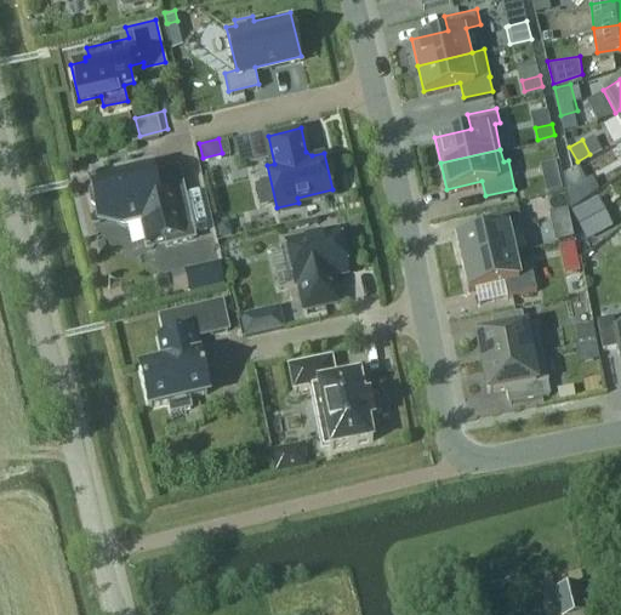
[(91,184),(89,188),(91,199),(95,201),(95,204),(96,203),(98,214),(117,210),(119,216),(123,220),(141,216),(146,239),(166,235),(167,240),(194,233),(183,187),(158,192),(152,164),(131,169),(131,166),(112,171),(112,174),(89,178),(91,184)]
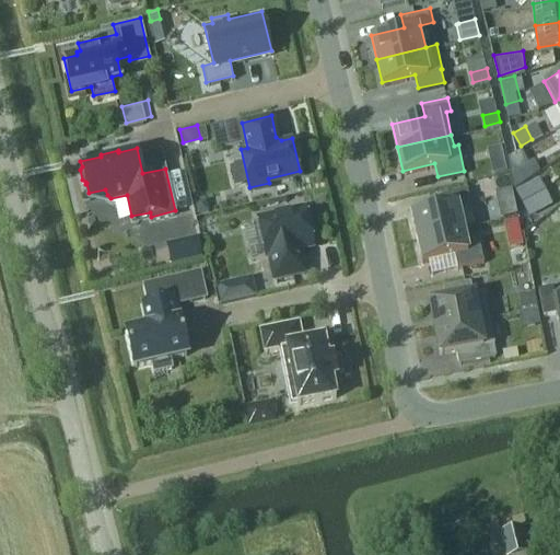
[(525,175),(547,161),(540,149),(518,163),(525,175)]
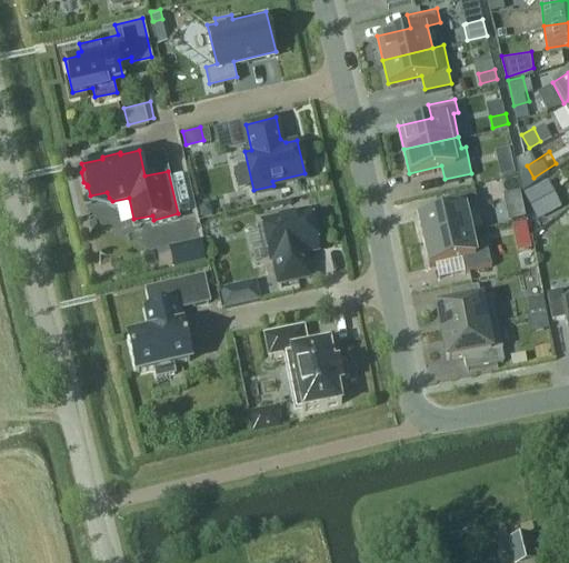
[(512,162),(499,166),(500,173),(515,170),(512,162)]
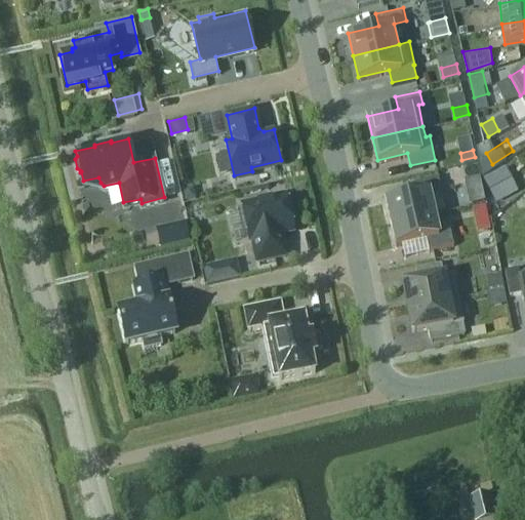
[(506,165),(484,176),(495,198),(517,187),(506,165)]
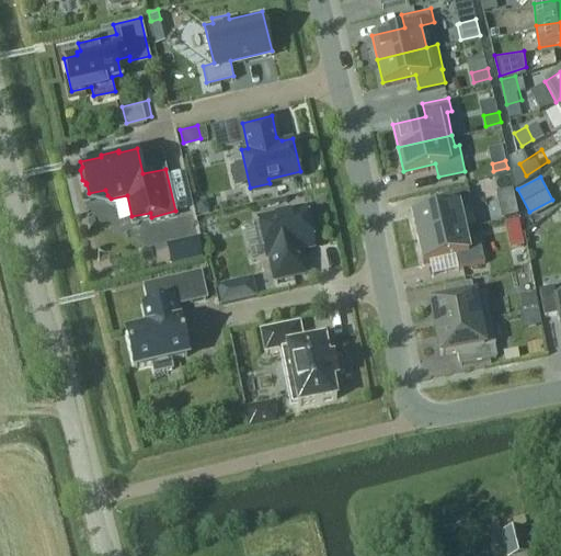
[(445,205),(412,212),(418,236),(464,226),(458,203),(471,200),(468,185),(442,192),(445,205)]
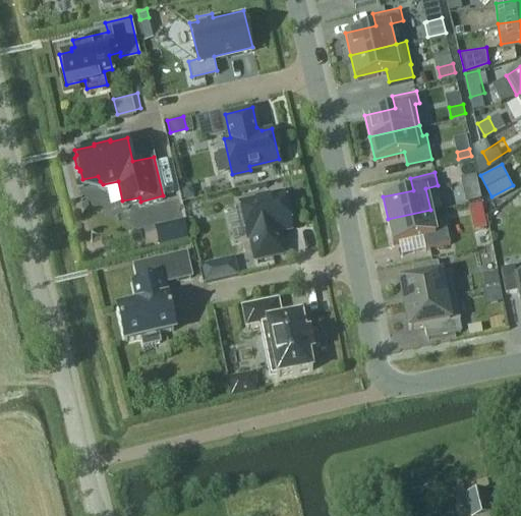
[(284,192),(240,202),(247,234),(250,233),(255,256),(284,250),(279,227),(291,224),(284,192)]
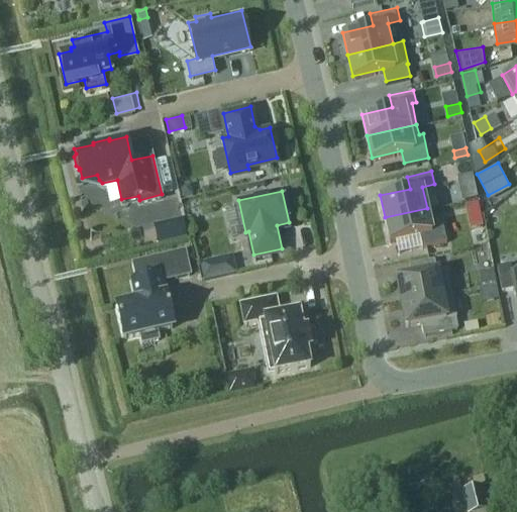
[(427,208),(385,217),(390,239),(419,232),(422,244),(446,238),(441,215),(429,217),(427,208)]
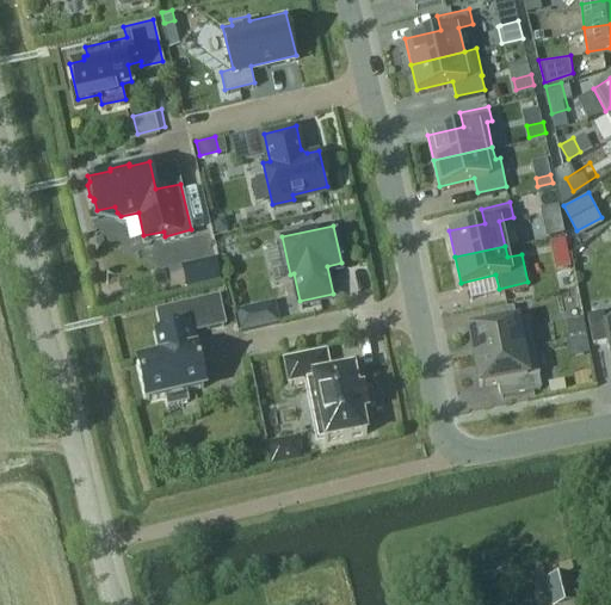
[(215,253),(198,258),(204,281),(221,277),(215,253)]
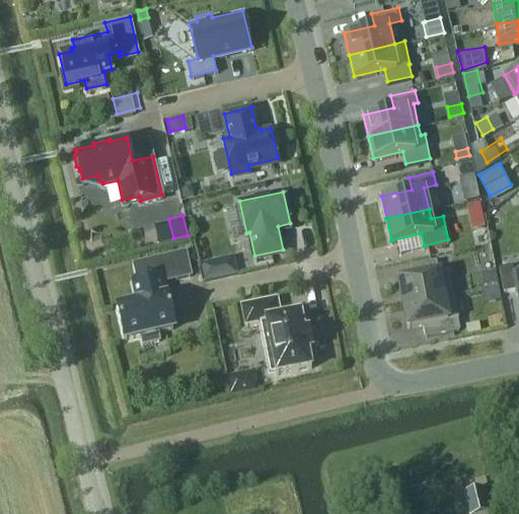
[(476,228),(452,234),(454,246),(479,240),(476,228)]
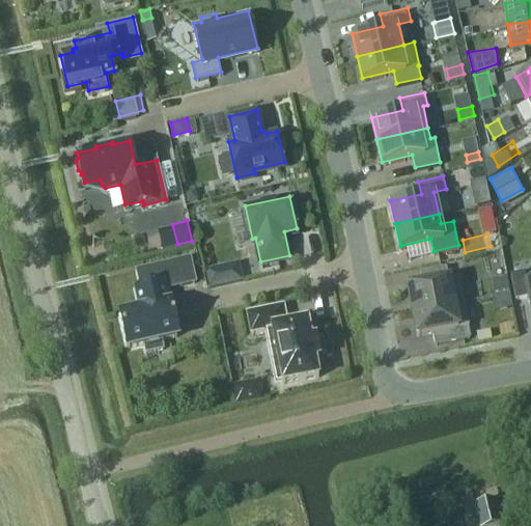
[(140,307),(119,311),(128,344),(144,340),(146,350),(163,345),(161,336),(177,333),(170,300),(169,300),(166,285),(195,279),(190,254),(137,267),(141,283),(135,284),(140,307)]
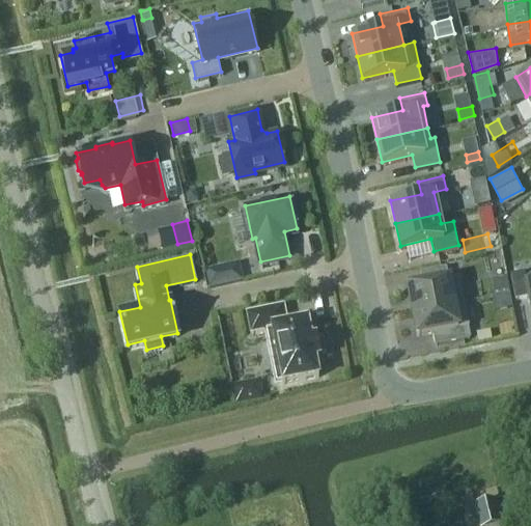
[(229,260),(206,266),(211,284),(233,279),(229,260)]
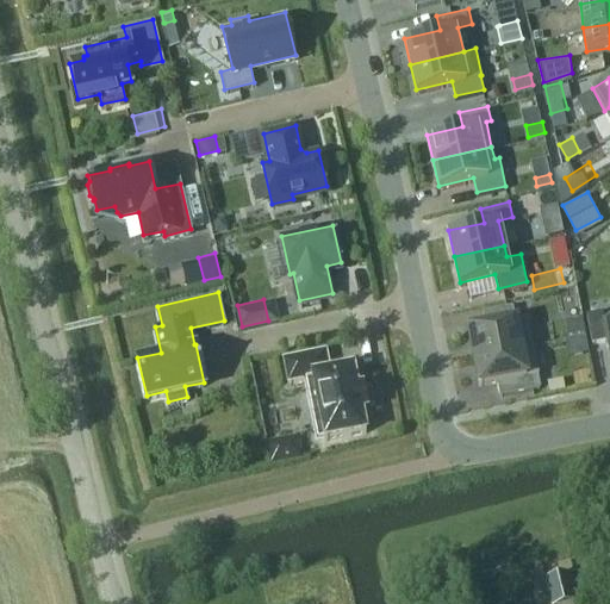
[(486,323),(468,325),(474,354),(533,342),(527,315),(516,317),(512,303),(483,309),(486,323)]
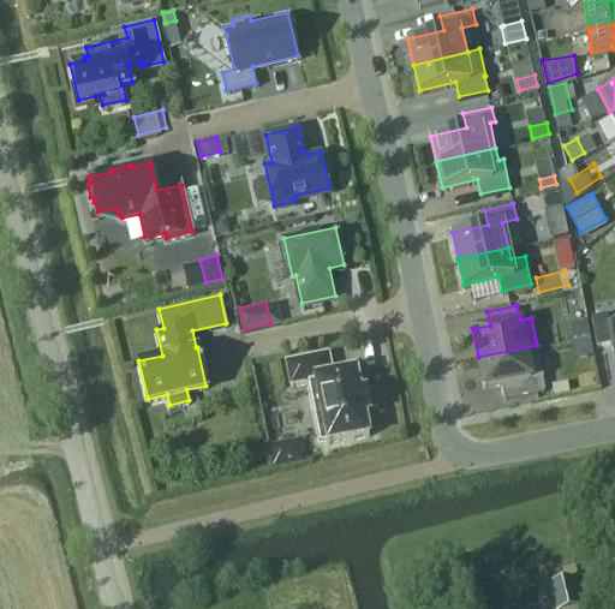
[(607,311),(591,314),(597,342),(611,340),(614,357),(614,317),(608,320),(607,311)]
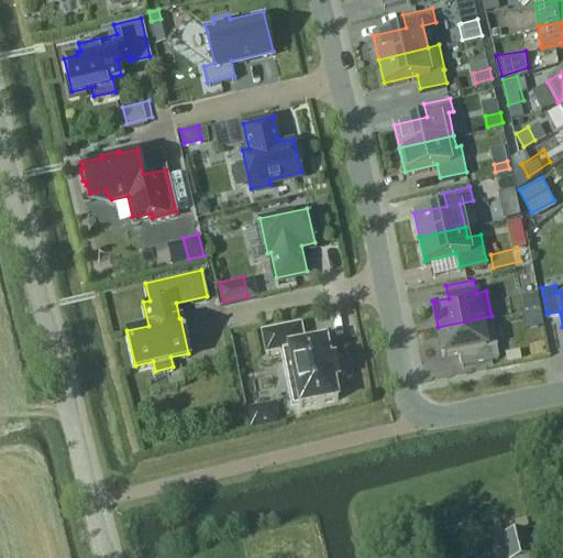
[(492,316),(438,327),(443,352),(459,349),(461,362),(499,356),(492,316)]
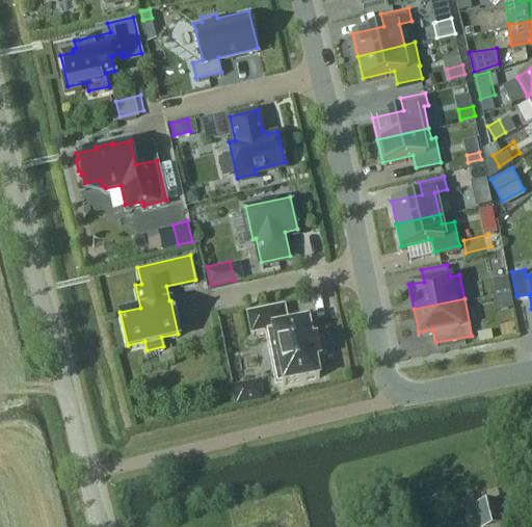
[(284,302),(247,310),(251,331),(272,326),(283,380),(319,373),(316,356),(320,354),(316,335),(312,336),(308,317),(288,321),(284,302)]
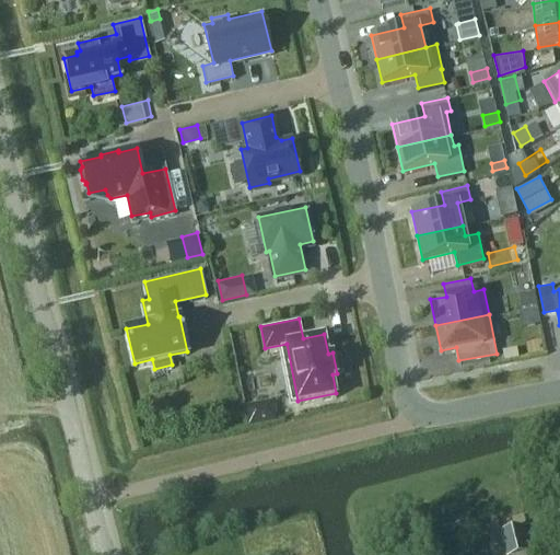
[(517,344),(503,347),(504,358),(520,355),(517,344)]
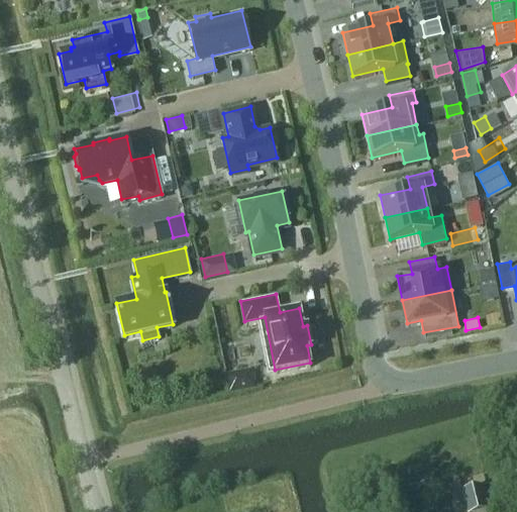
[(252,365),(226,370),(229,390),(256,384),(252,365)]
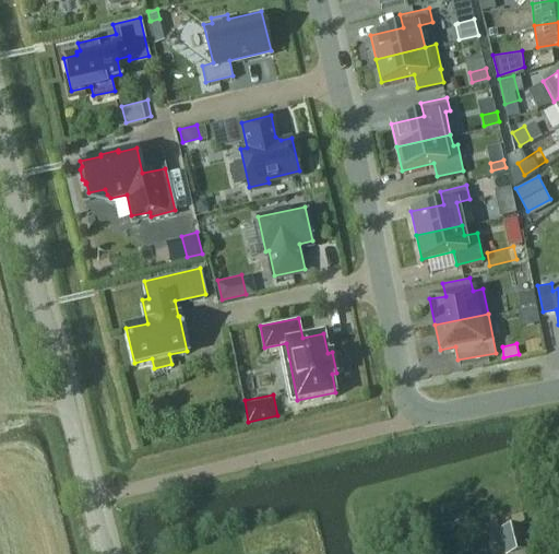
[(527,547),(522,521),(499,527),(506,553),(527,547)]
